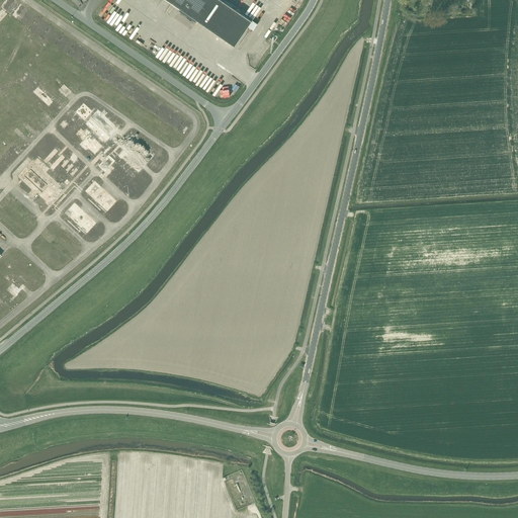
[(252,20),(223,0),(169,0),(180,8),(179,9),(196,21),(197,19),(235,46),(252,20)]
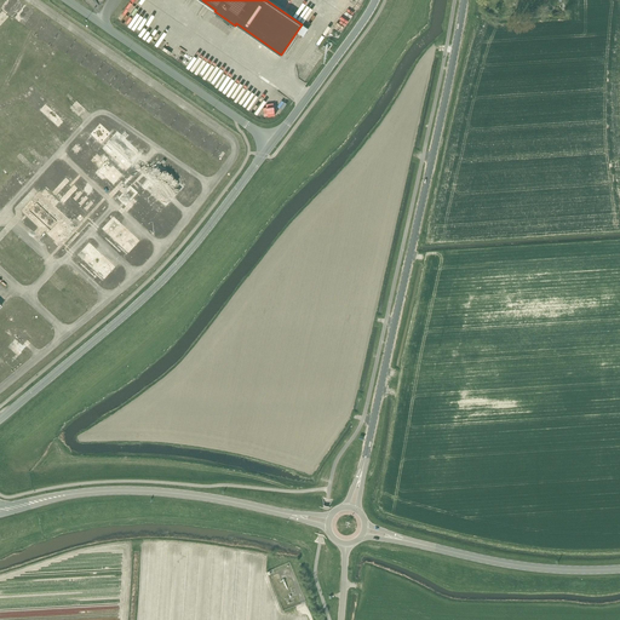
[(303,24),(297,33),(303,36),(309,29),(303,24)]
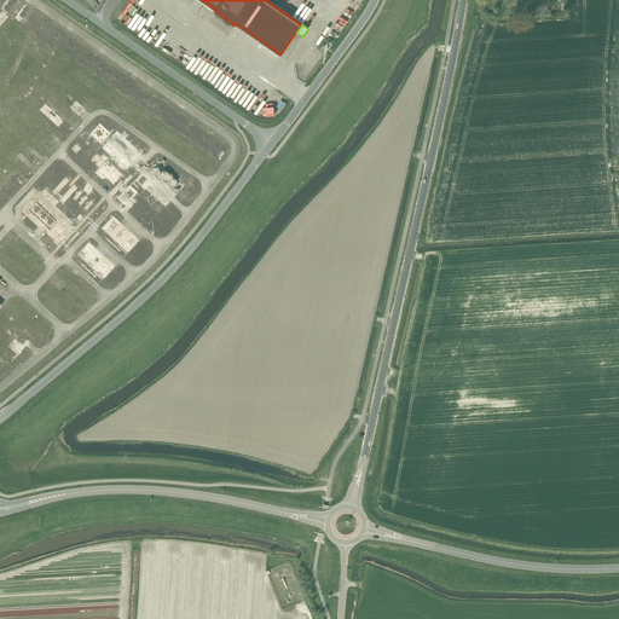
[(323,45),(328,48),(334,41),(329,39),(323,45)]
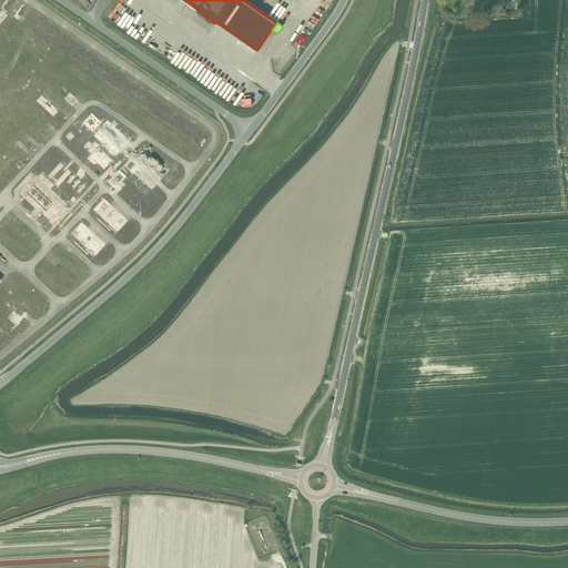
[(122,149),(131,139),(109,118),(100,128),(122,149)]
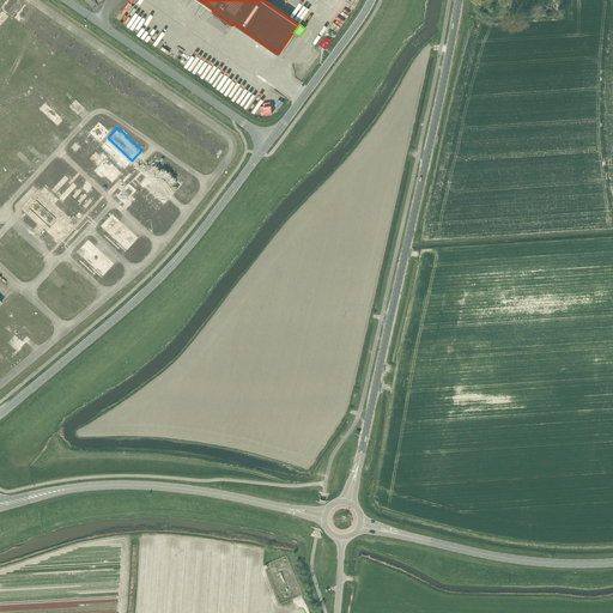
[(170,195),(182,181),(158,159),(150,169),(155,175),(151,178),(170,195)]
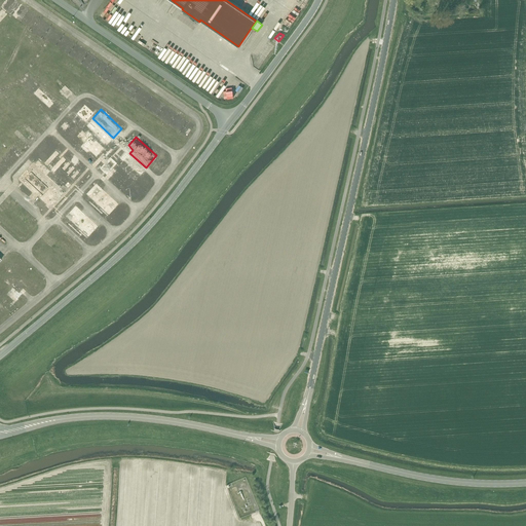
[(114,175),(127,186),(140,173),(138,170),(133,165),(129,166),(128,165),(126,167),(122,164),(121,165),(119,162),(121,160),(120,159),(123,157),(122,156),(115,150),(114,152),(115,153),(112,156),(111,156),(102,166),(105,171),(108,174),(112,168),(115,166),(118,170),(114,175)]
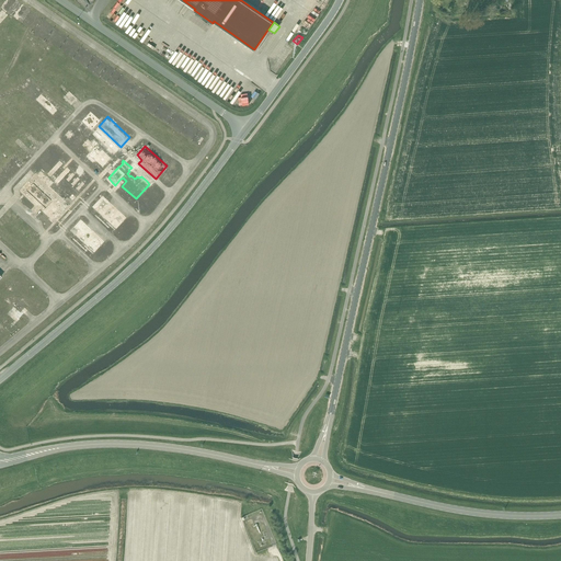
[(15,306),(12,309),(20,317),(24,313),(15,306)]
